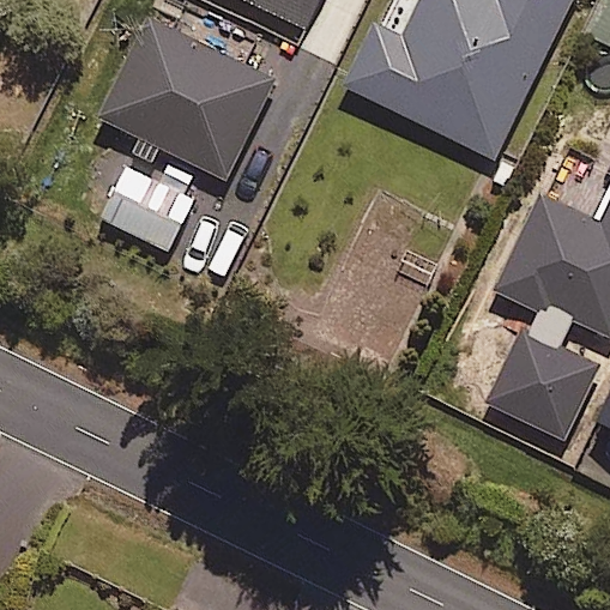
[(242,0),(309,31),(324,0),(242,0)]
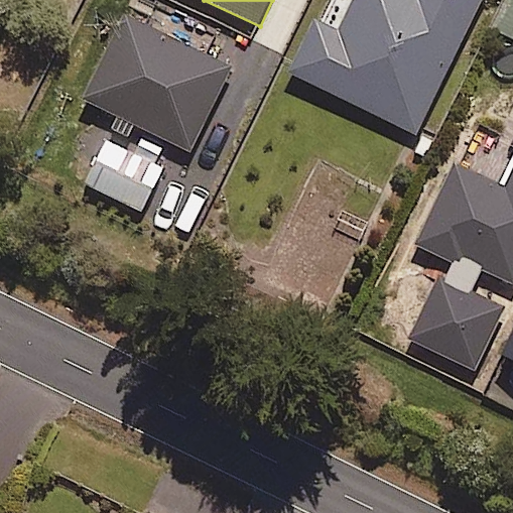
[(416,135),(481,0),(356,0),(340,34),(316,23),(292,76),(416,135)]
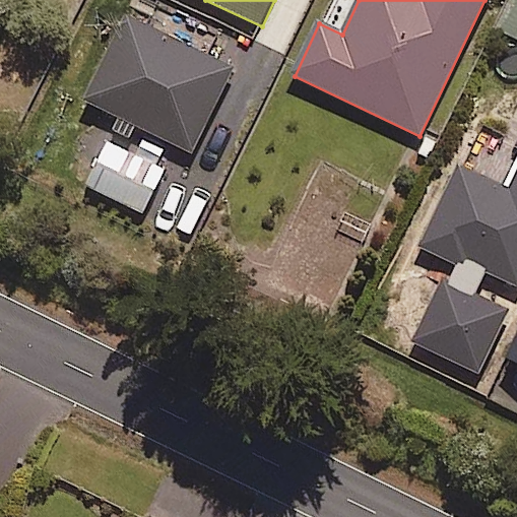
[(516,40),(516,0),(507,0),(494,27),(516,40)]
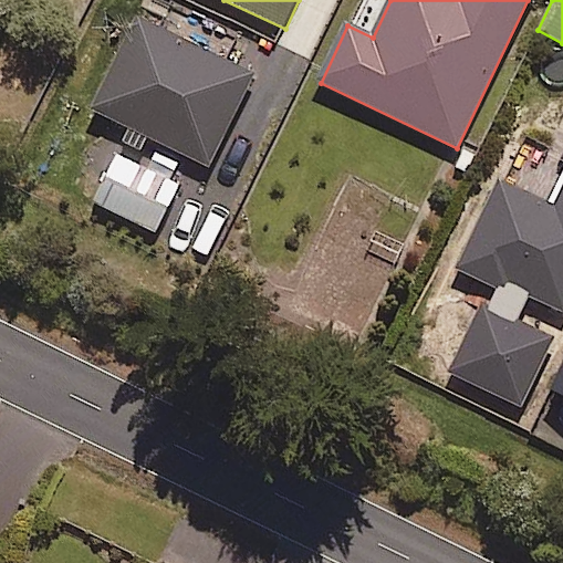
[(208,168),(253,79),(138,20),(93,110),(208,168)]
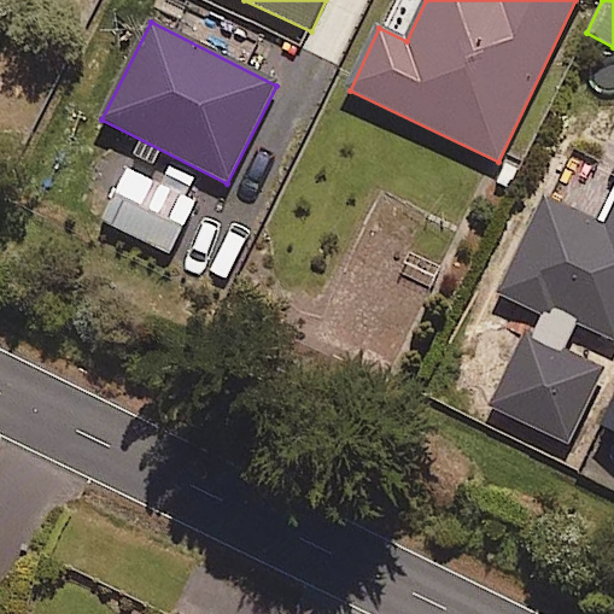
[(168,255),(192,205),(127,173),(101,221),(168,255)]
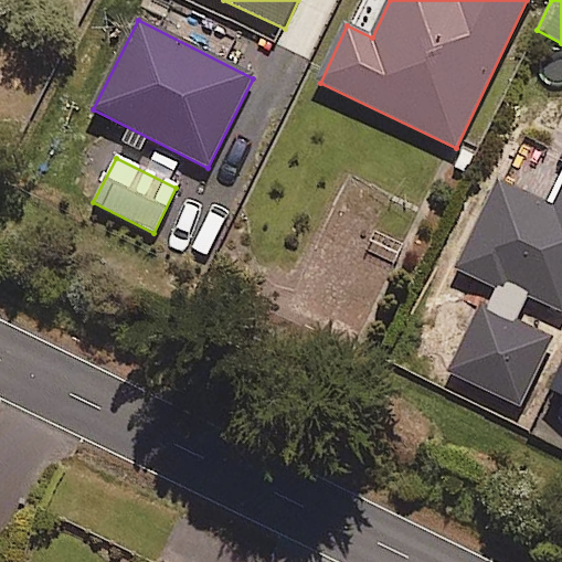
[(561,313),(561,188),(551,210),(497,182),(457,262),(561,313)]
